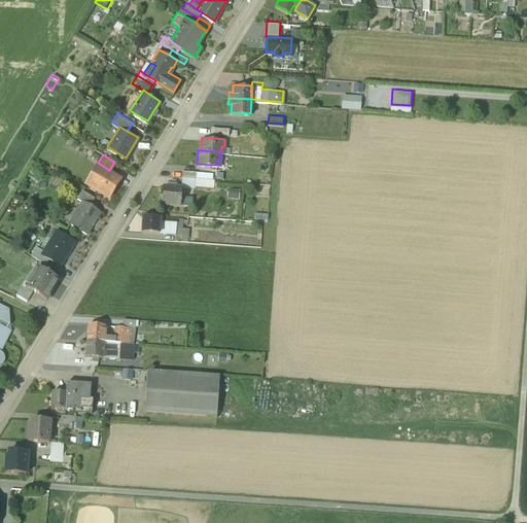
[(109,170),(98,163),(97,164),(99,165),(89,183),(109,196),(119,179),(113,176),(114,175),(113,174),(112,175),(108,172),(109,170)]
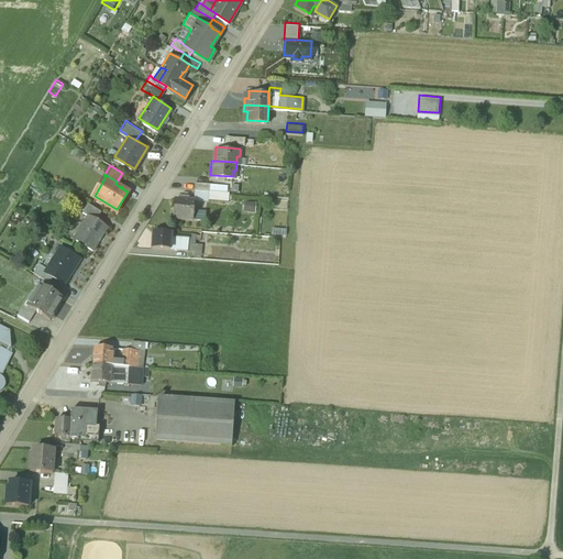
[(276,183),(276,192),(288,192),(288,183),(276,183)]
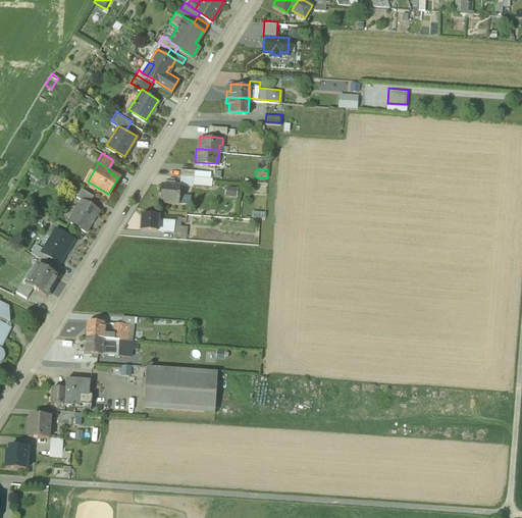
[(180,182),(193,183),(194,174),(181,173),(180,182)]
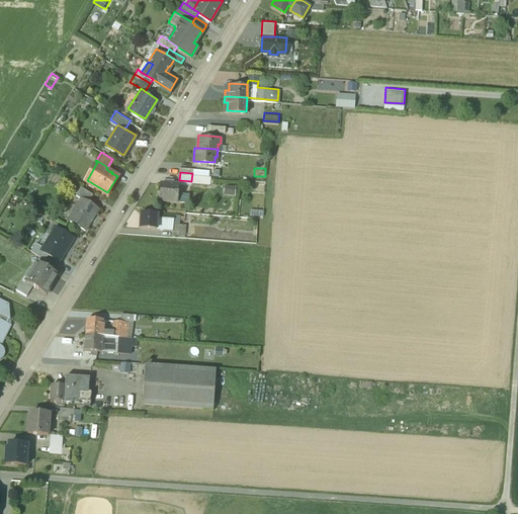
[(206,174),(192,173),(191,181),(205,182),(206,174)]
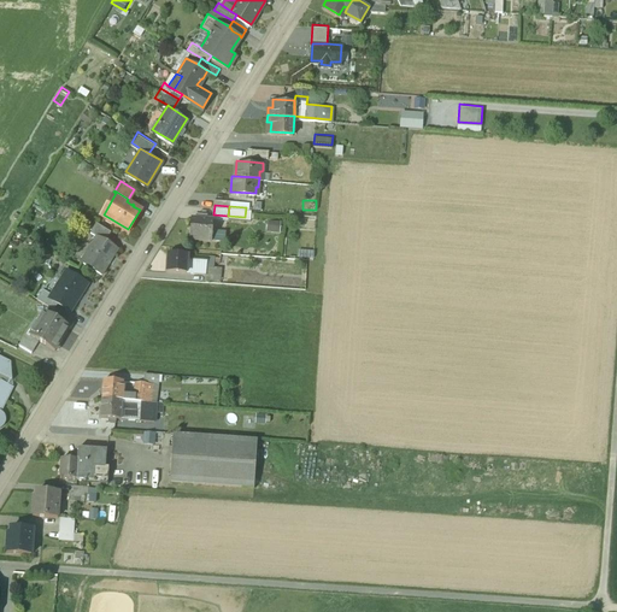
[(206,212),(198,212),(198,216),(192,215),(189,236),(211,237),(224,239),(225,229),(212,228),(212,217),(206,216),(206,212)]
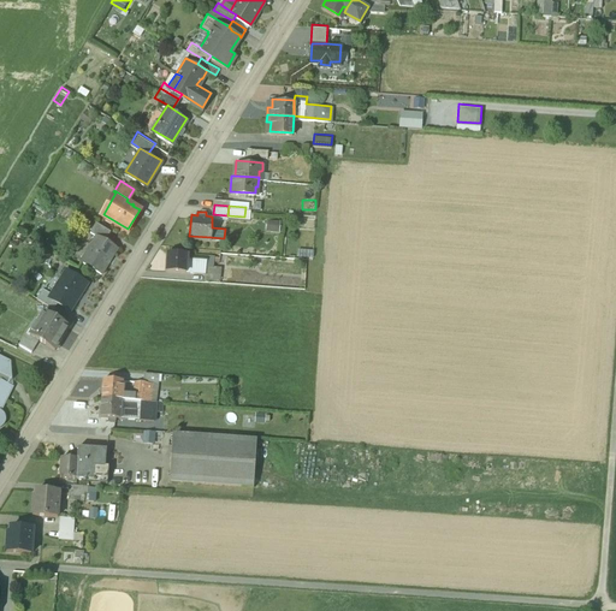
[(282,218),(268,217),(267,227),(280,229),(282,218)]
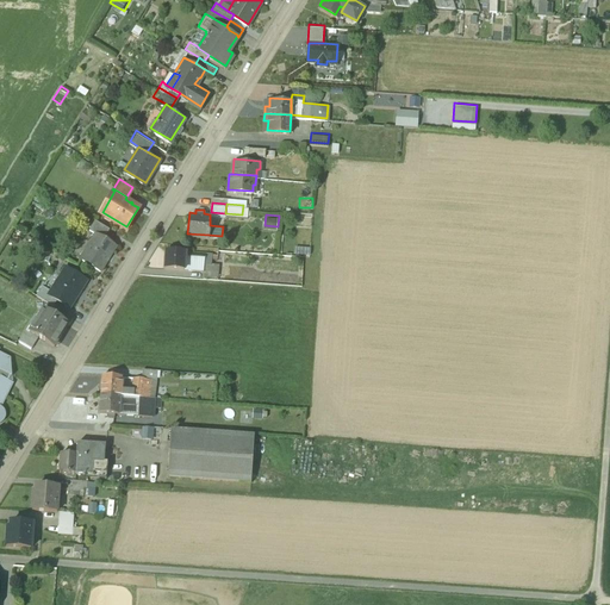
[(110,226),(95,217),(89,226),(95,231),(95,230),(104,235),(110,226)]
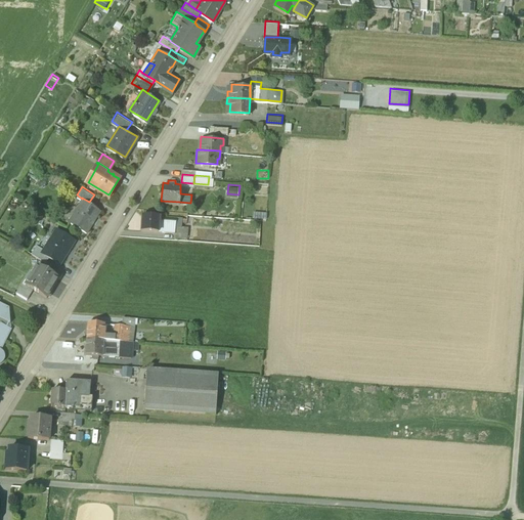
[(89,202),(82,198),(82,199),(69,220),(86,230),(100,209),(89,202)]
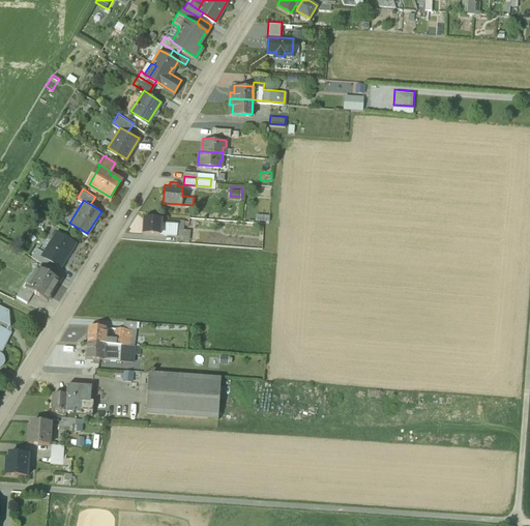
[(160,216),(145,215),(144,231),(159,232),(160,216)]
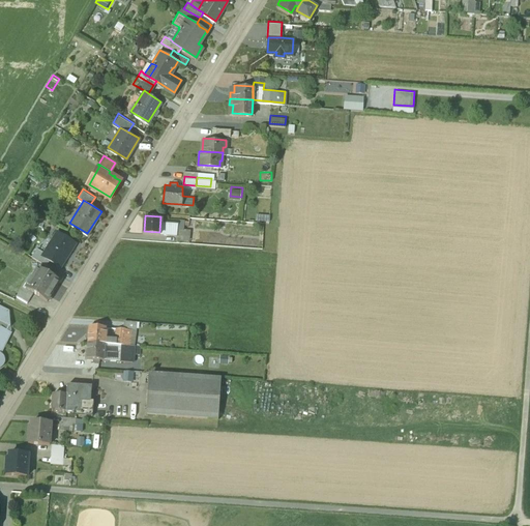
[(184,217),(160,216),(159,232),(177,233),(178,227),(183,227),(184,217)]
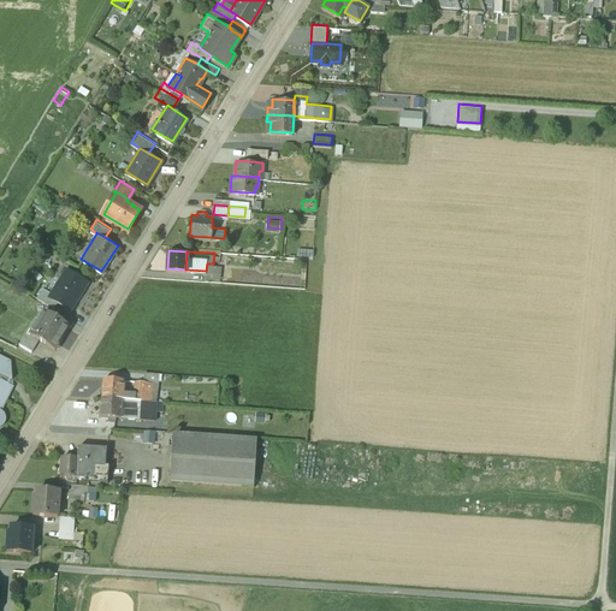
[(88,279),(66,267),(52,290),(51,291),(49,295),(57,300),(70,308),(88,279)]
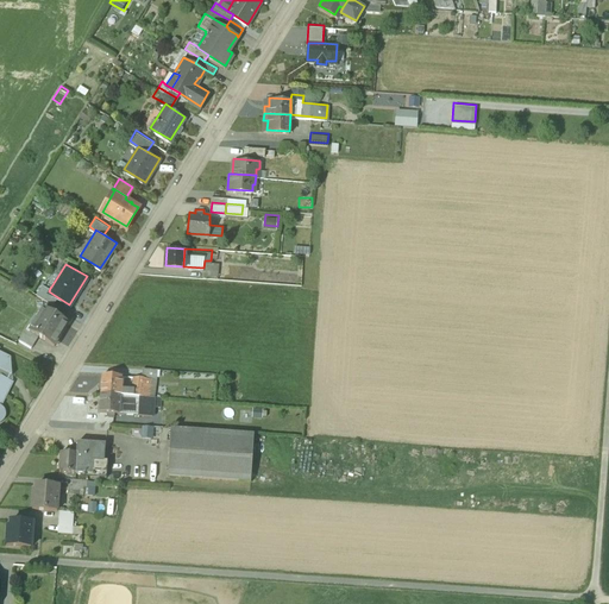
[(56,296),(49,291),(50,288),(42,283),(36,293),(52,302),(56,296)]
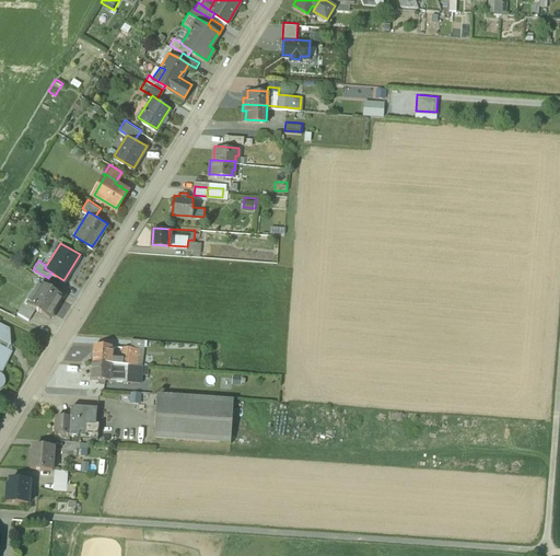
[(53,289),(39,281),(27,301),(27,302),(35,307),(49,315),(62,296),(62,294),(53,289)]
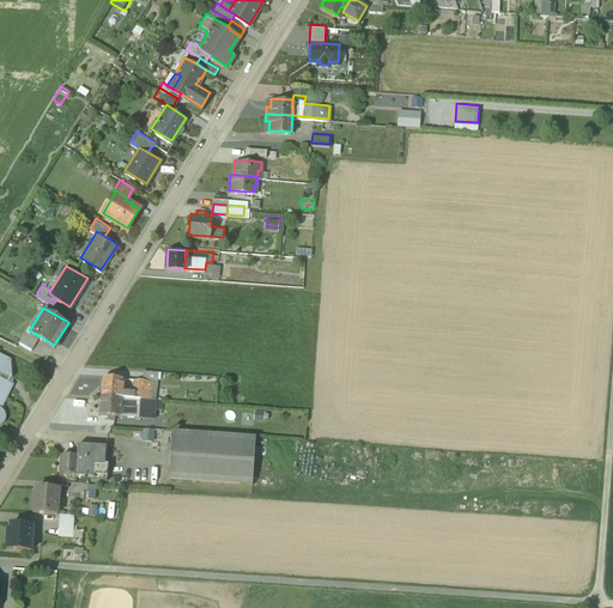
[(73,317),(61,310),(58,316),(68,322),(68,323),(70,324),(73,317)]
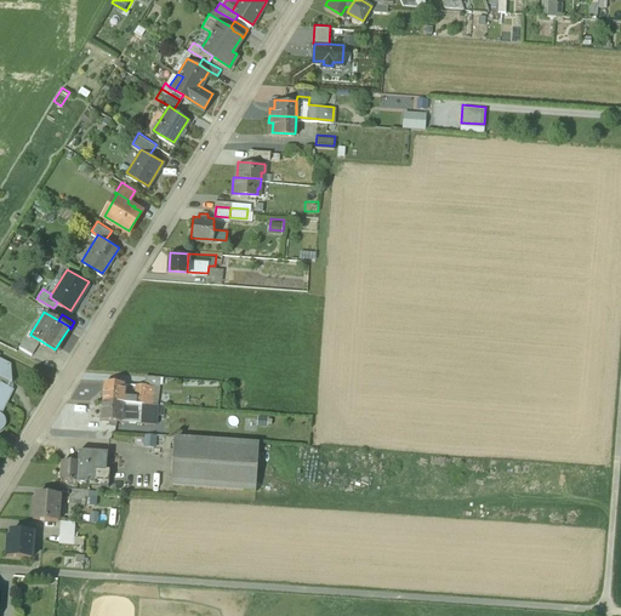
[(30,334),(27,332),(20,344),(32,352),(39,340),(30,335),(30,334)]
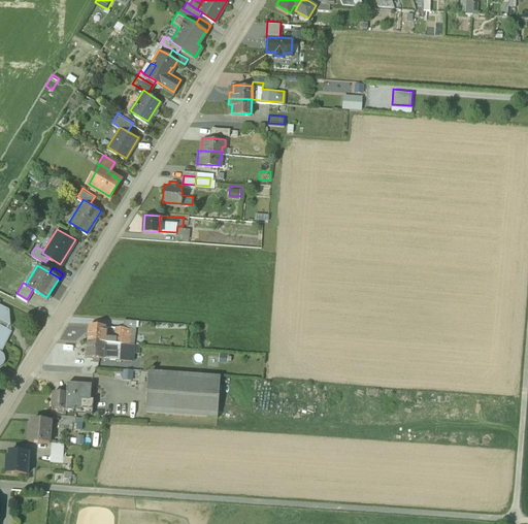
[(0,363),(1,362),(3,360),(4,357),(4,353),(2,351),(0,349),(0,347),(1,348),(10,328),(6,326),(8,322),(10,323),(9,307),(0,303),(0,363)]
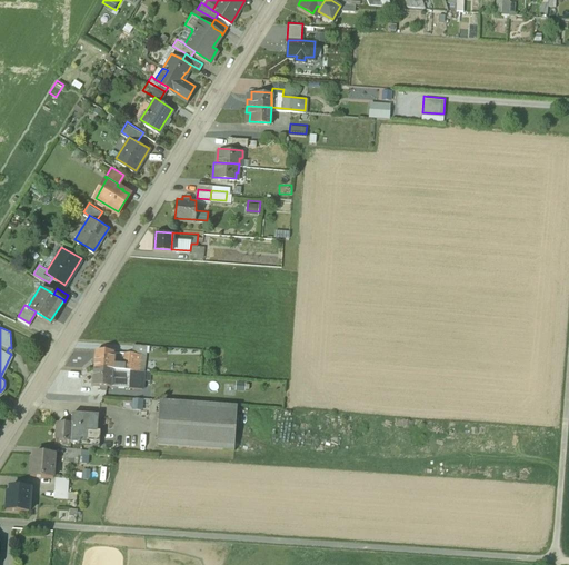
[(146,343),(133,342),(132,350),(135,350),(135,352),(146,352),(146,343)]
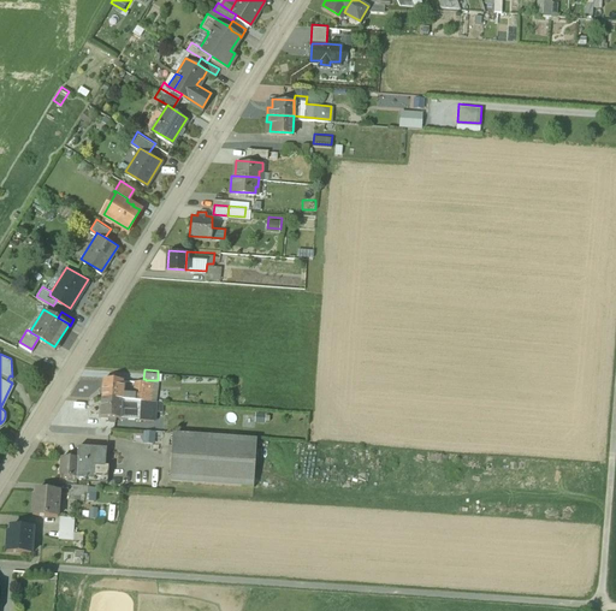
[(117,374),(111,373),(111,377),(104,375),(102,395),(122,396),(129,397),(129,391),(122,390),(123,378),(117,377),(117,374)]
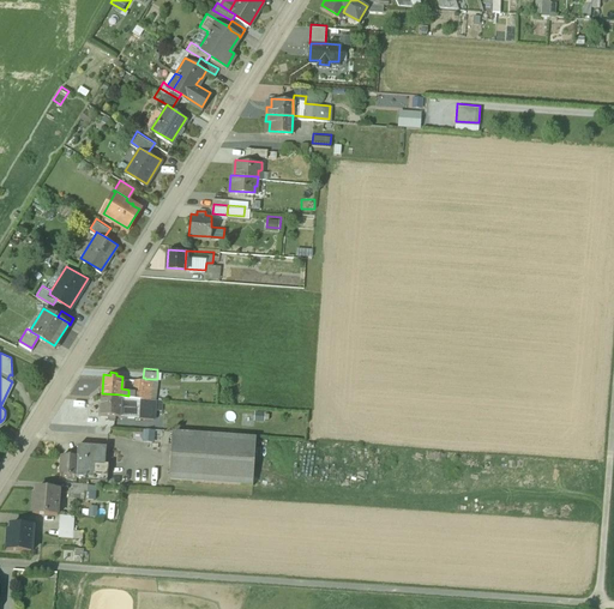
[(157,379),(145,379),(145,378),(143,378),(136,377),(134,390),(128,390),(128,396),(155,397),(157,379)]
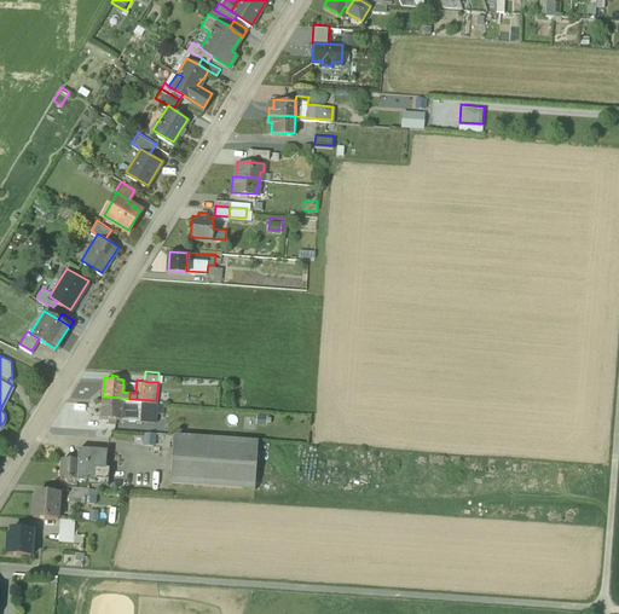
[(122,398),(103,397),(102,416),(110,417),(110,421),(115,421),(115,417),(121,417),(122,398)]
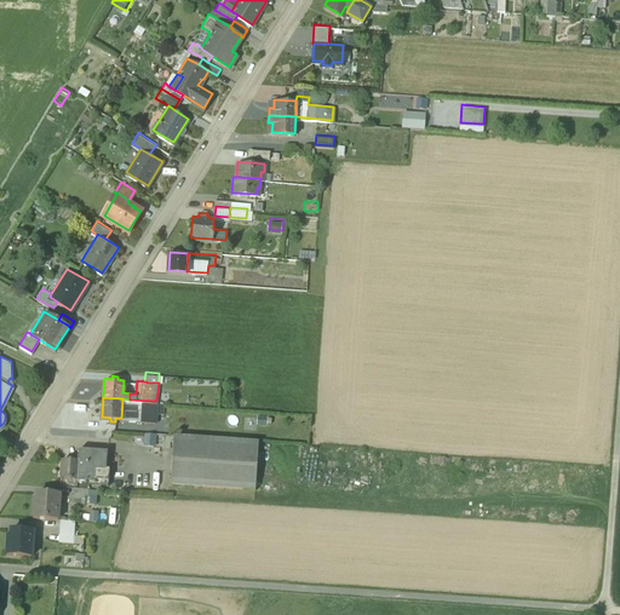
[(130,400),(122,398),(121,418),(155,420),(156,401),(130,400)]
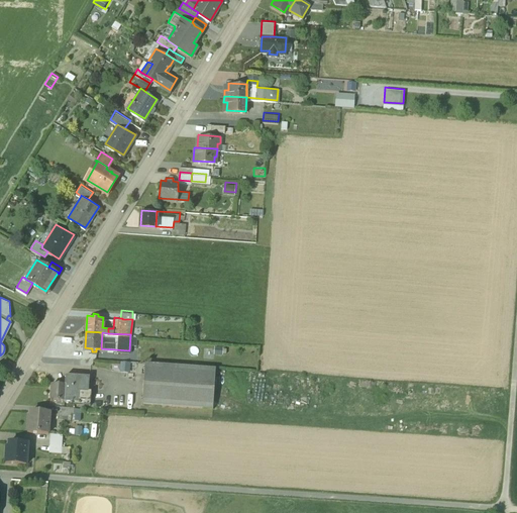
[(130,360),(122,360),(121,368),(130,369),(130,360)]
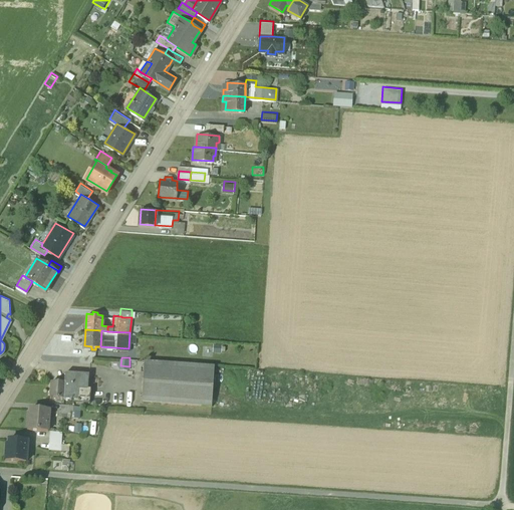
[(214,363),(144,358),(144,363),(144,368),(142,399),(212,404),(214,363)]
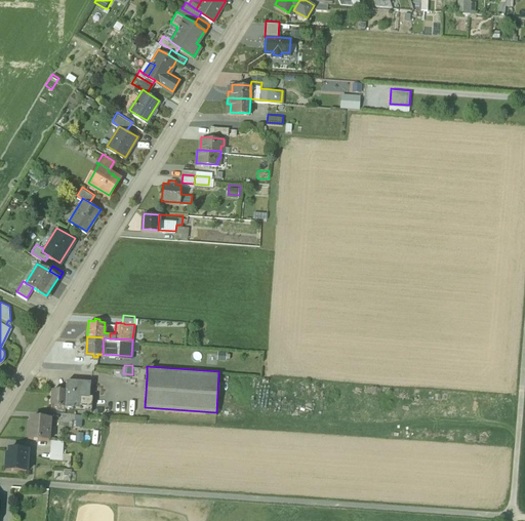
[(66,378),(66,389),(52,388),(51,404),(65,405),(65,406),(71,406),(71,407),(73,407),(73,406),(78,406),(80,406),(81,396),(89,396),(89,395),(90,379),(66,378)]
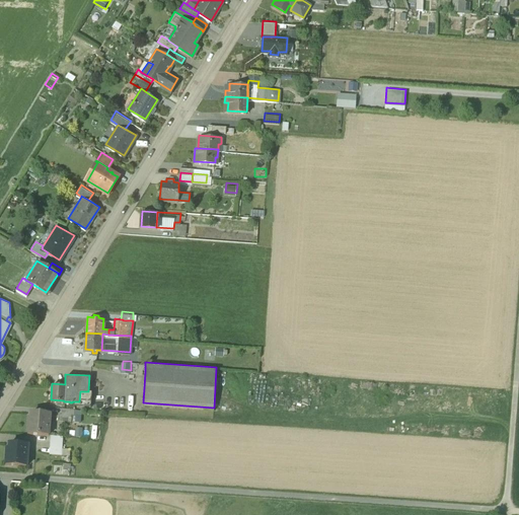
[(88,391),(80,391),(79,401),(77,401),(77,403),(90,405),(91,390),(88,390),(88,391)]
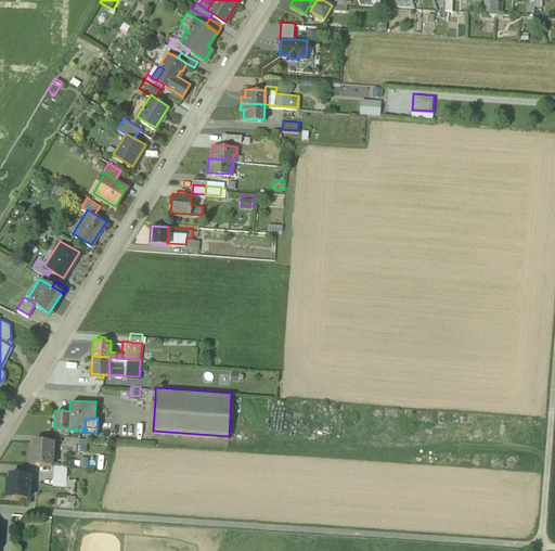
[(53,440),(33,438),(33,444),(30,444),(29,462),(51,463),(53,440)]
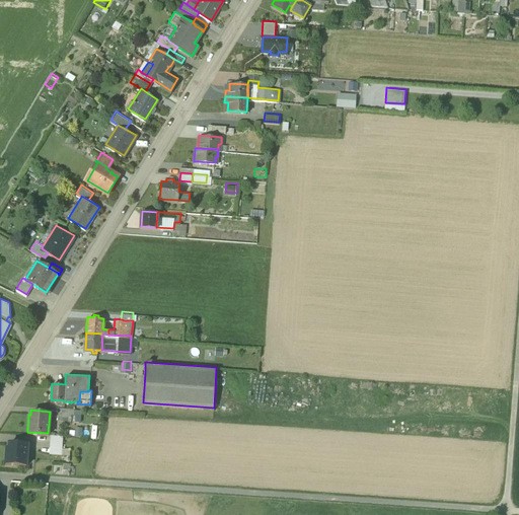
[(62,440),(50,439),(49,452),(61,452),(62,440)]
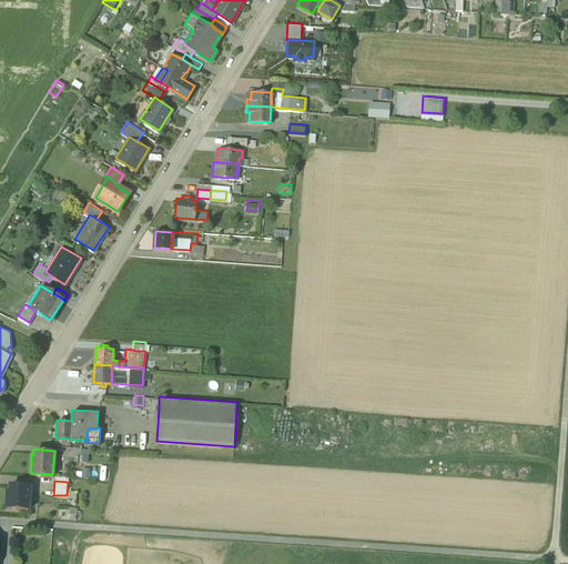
[(30,484),(9,483),(9,489),(7,489),(6,506),(29,509),(30,484)]
